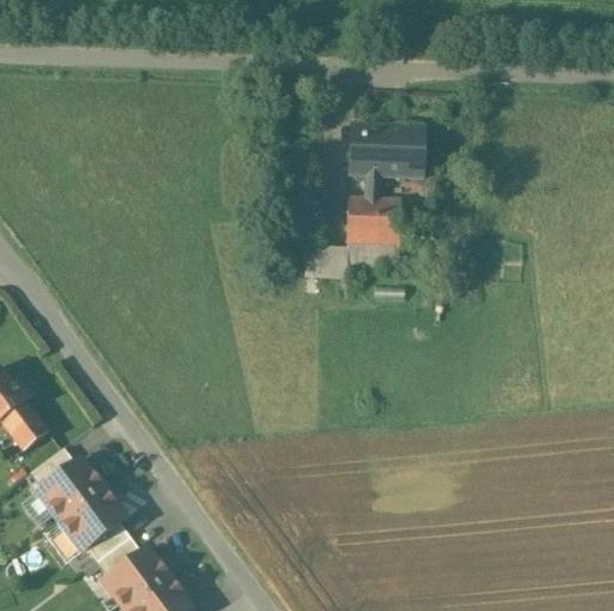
[(424,127),(352,124),(351,175),(367,177),(381,177),(423,178),(424,127)]
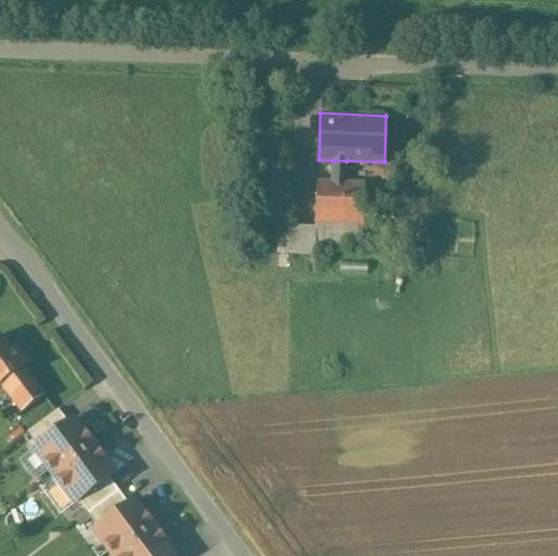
[(346,161),(333,161),(332,180),(318,180),(316,220),(363,222),(364,182),(346,181),(346,161)]
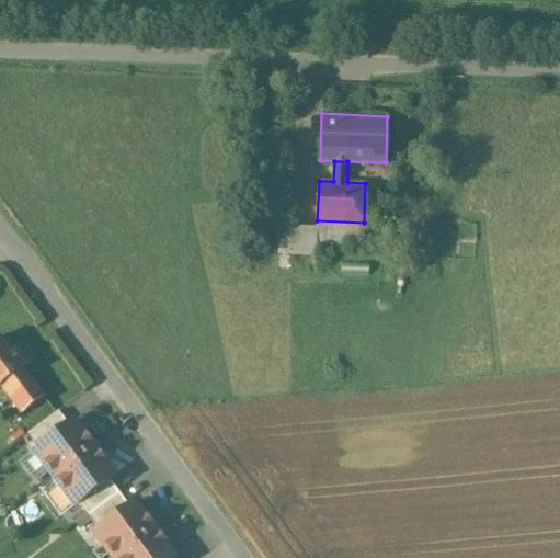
[(364,223),(317,220),(317,225),(317,242),(380,245),(381,235),(363,235),(364,223)]
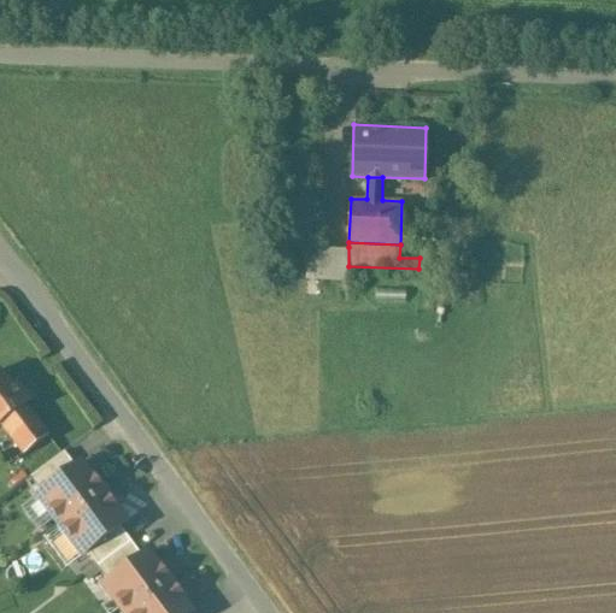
[(348,247),(318,247),(317,278),(348,278),(348,266),(348,247)]
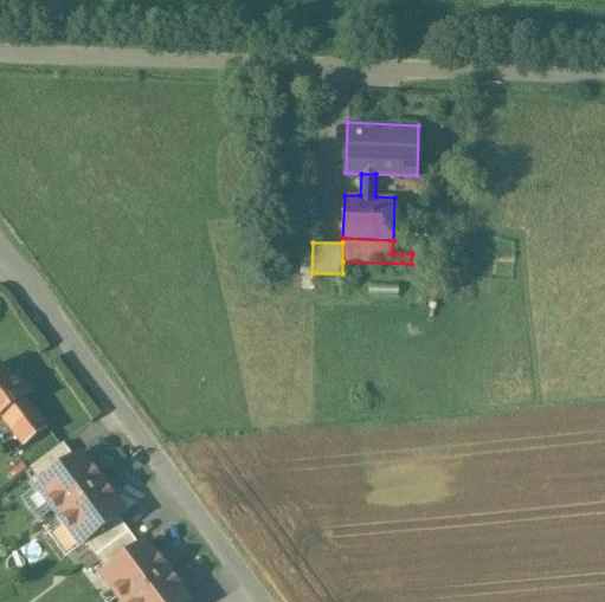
[(30,390),(13,369),(7,374),(0,363),(0,413),(1,413),(24,444),(47,425),(24,395),(30,390)]
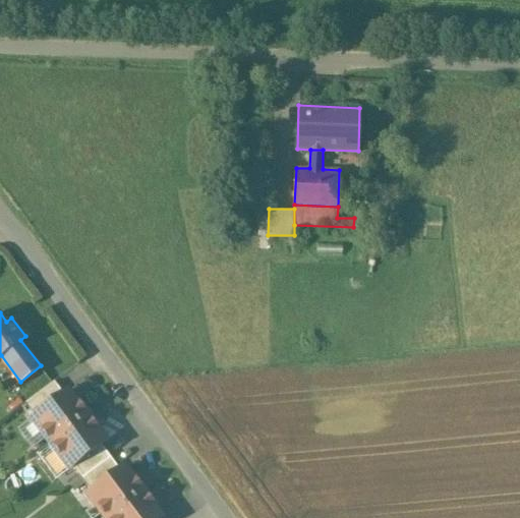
[(54,380),(25,401),(35,414),(64,393),(54,380)]
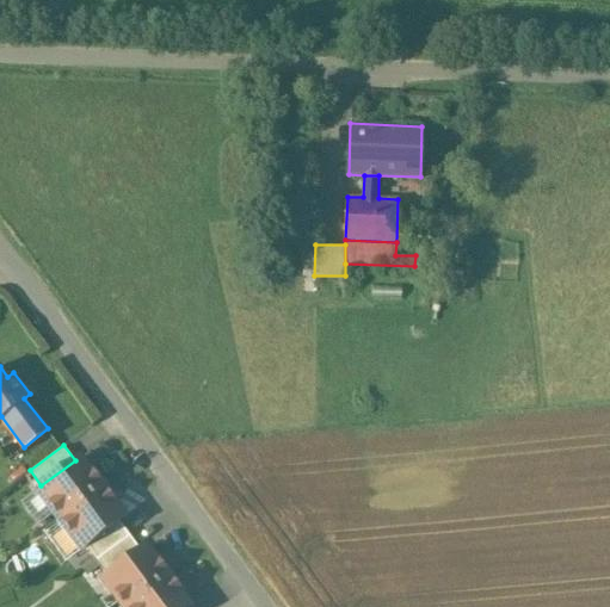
[(75,460),(41,485),(50,497),(49,506),(59,518),(105,483),(100,476),(97,477),(84,459),(78,463),(75,460)]
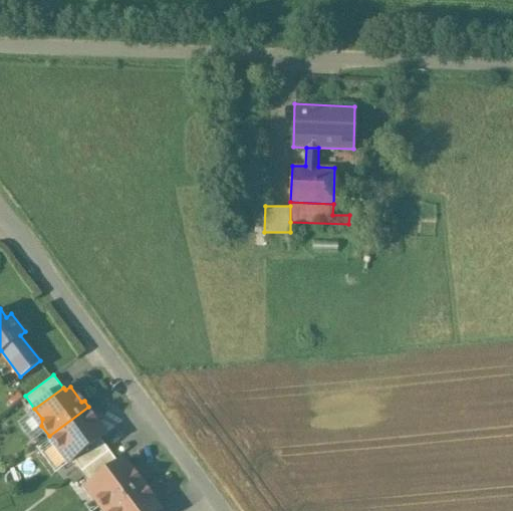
[(88,407),(49,436),(56,447),(63,447),(70,458),(99,437),(97,434),(102,431),(91,415),(93,413),(88,407)]
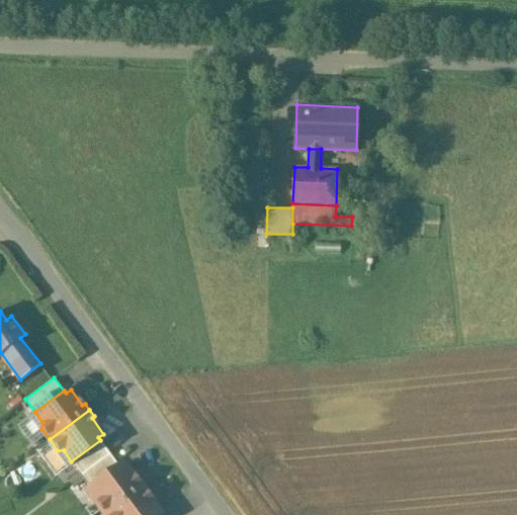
[(100,440),(71,461),(81,475),(110,453),(100,440)]
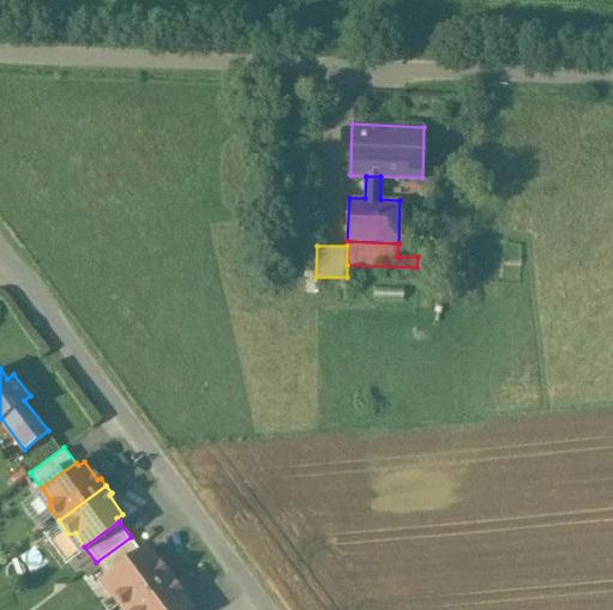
[(131,537),(96,562),(108,578),(142,553),(131,537)]
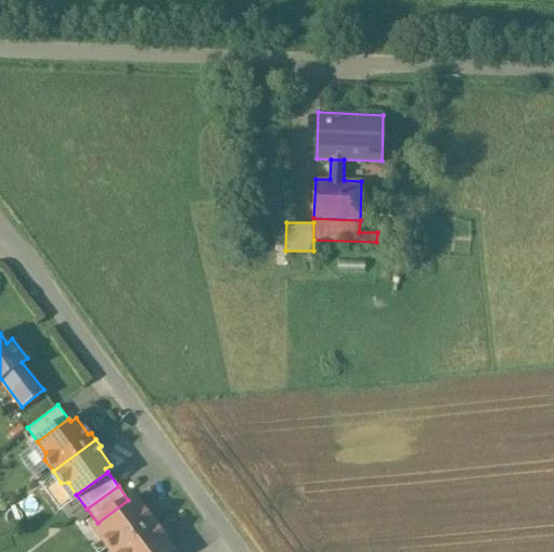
[(128,500),(98,523),(105,534),(104,540),(113,551),(155,521),(151,514),(149,515),(136,498),(130,502),(128,500)]
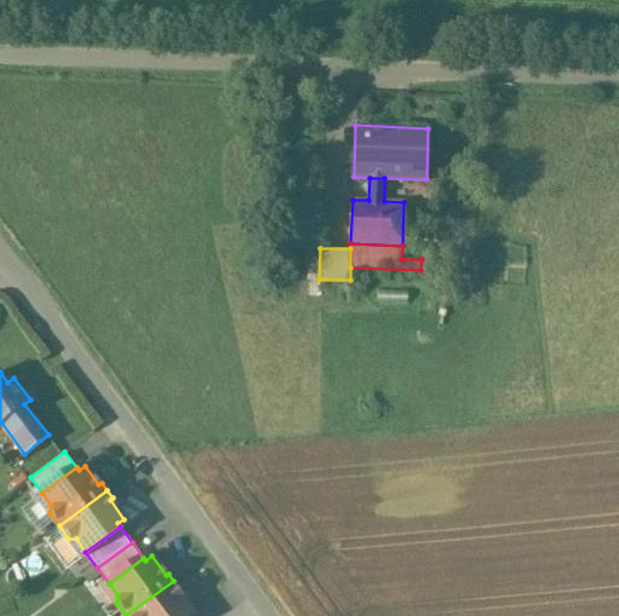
[(173,581),(126,615),(187,615),(185,614),(191,609),(177,591),(179,588),(173,581)]
